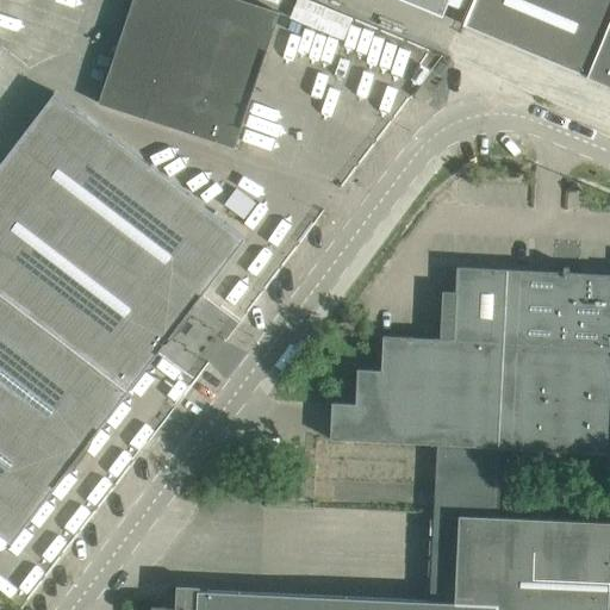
[(242,0),(132,0),(99,104),(235,148),(281,12),(242,0)]
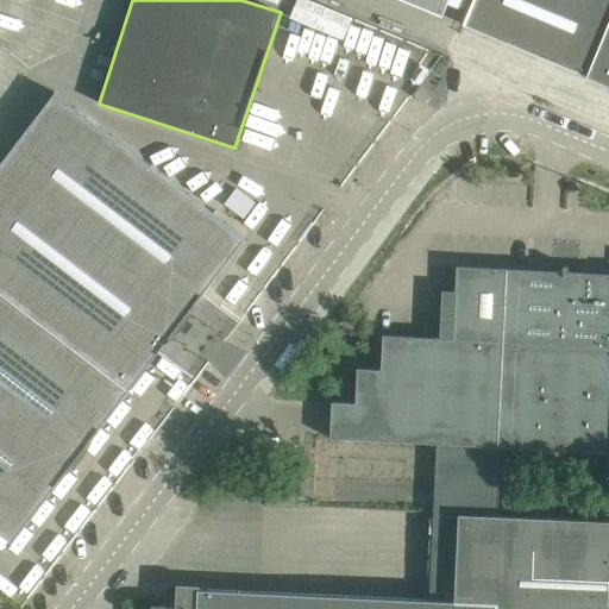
[(405,0),(428,10),(443,16),(444,13),(447,5),(465,12),(469,0),(405,0)]
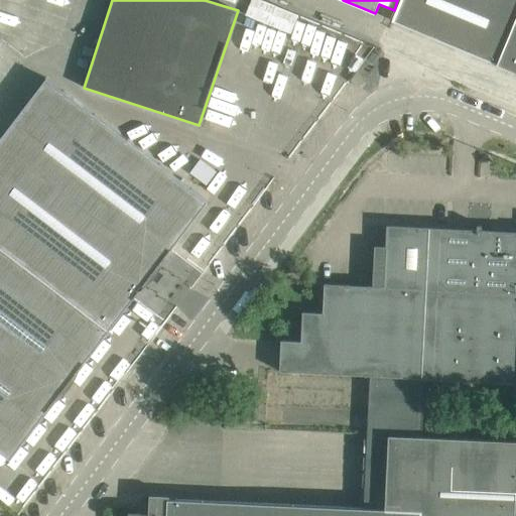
[(515,0),(402,0),(393,21),(394,21),(515,72),(515,0)]
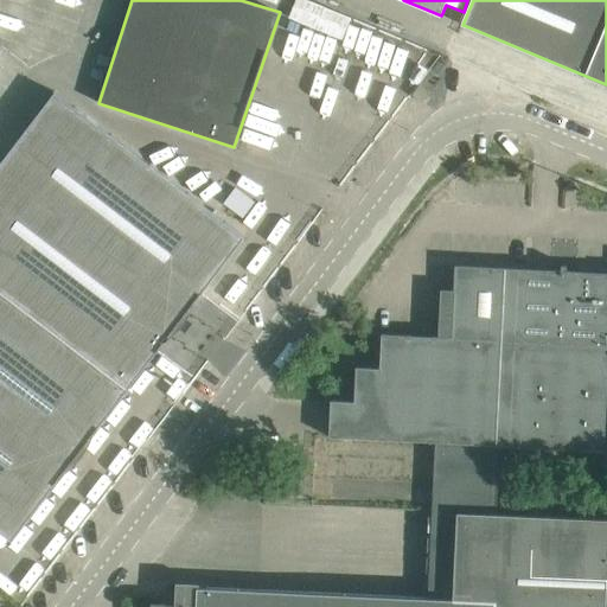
[(420,85),(413,95),(422,102),(429,93),(420,85)]
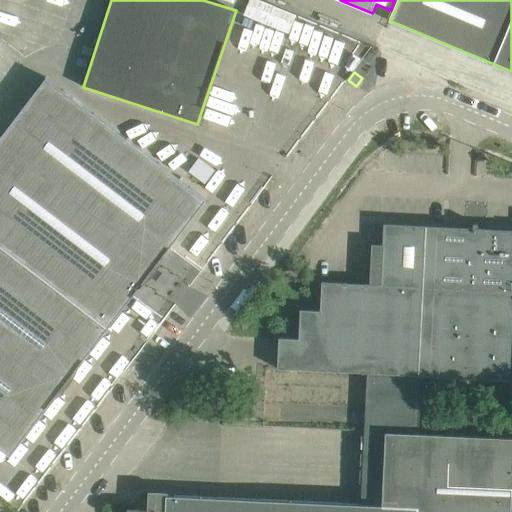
[(0,447),(10,456),(108,328),(111,331),(112,329),(109,327),(112,323),(206,200),(47,77),(35,93),(0,138),(0,447)]
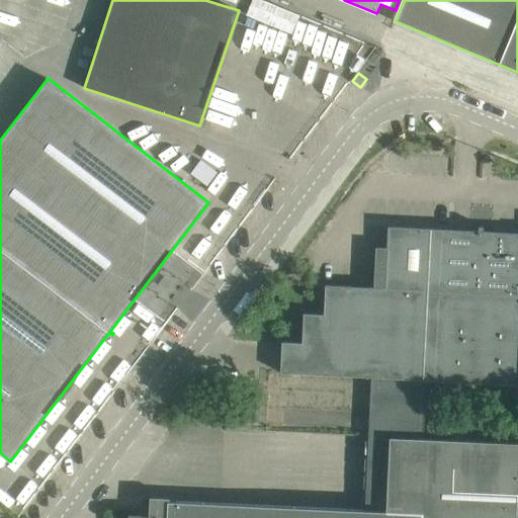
[(282,342),(282,373),(372,377),(427,379),(517,384),(517,233),(484,231),(484,227),(480,227),(480,231),(389,226),(387,247),(376,247),(374,287),(326,285),(325,315),(305,314),(303,343),(282,342)]
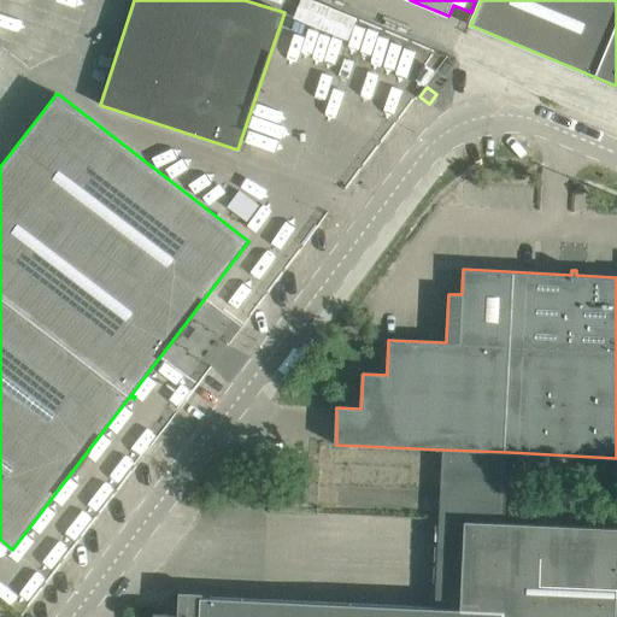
[(616,616),(616,527),(505,522),(509,452),(444,450),(436,609),(203,597),(203,593),(180,592),(178,615),(178,616),(154,615),(153,616),(157,616),(156,616),(616,616)]
